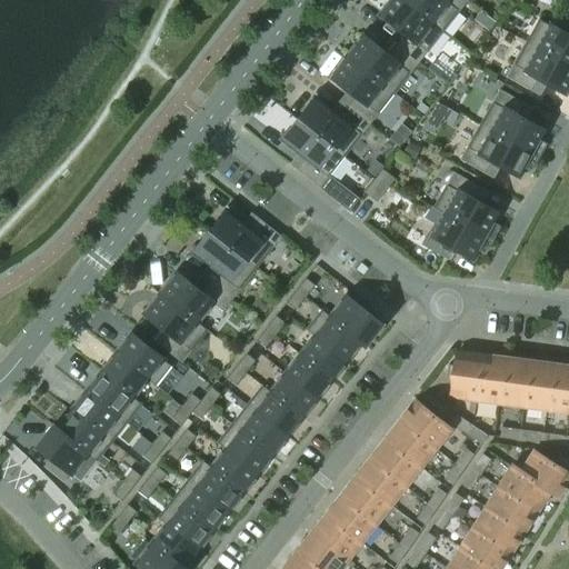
[(442,32),(401,0),(391,0),(379,16),(401,33),(393,43),(418,63),(442,32)]
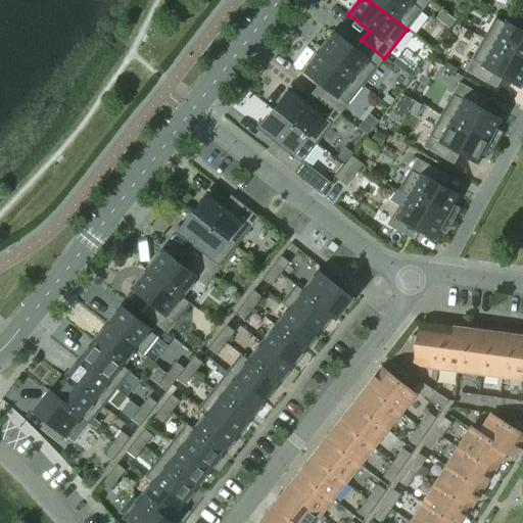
[(369,0),(407,30),(429,1),(427,0),(369,0)]
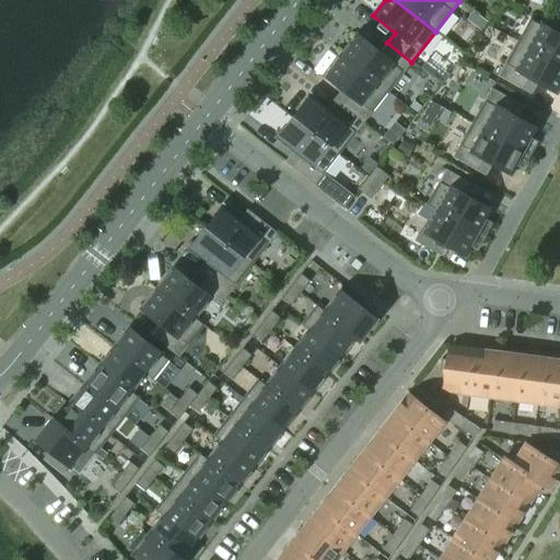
[(559,28),(555,26),(551,32),(529,19),(517,42),(559,66),(559,28)]
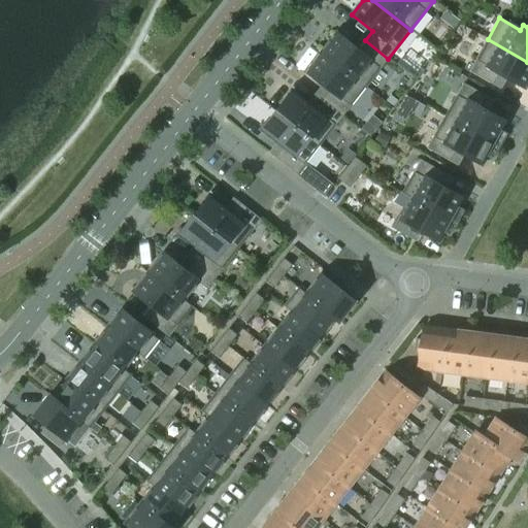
[(365,88),(388,59),(365,40),(358,51),(336,34),(322,53),(365,88)]
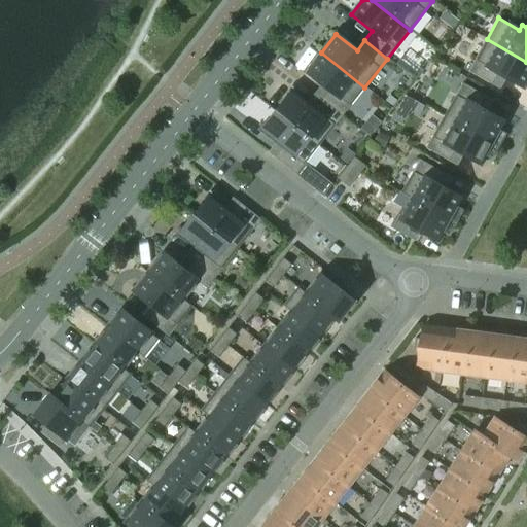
[(526,62),(487,39),(468,72),(493,85),(499,74),(523,88),(526,80),(526,62)]
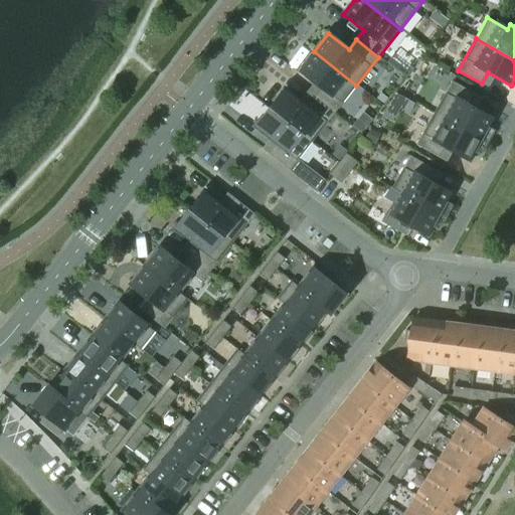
[(334,114),(356,86),(314,51),(299,70),(319,87),(312,96),(334,114)]
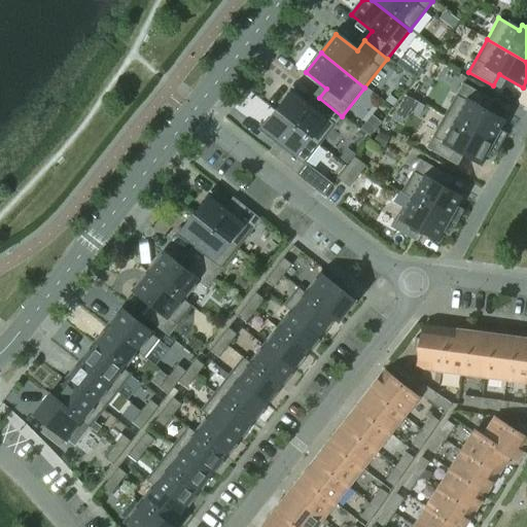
[(481,108),(487,98),(462,83),(444,115),(495,145),(502,133),(499,131),(503,121),(481,108)]
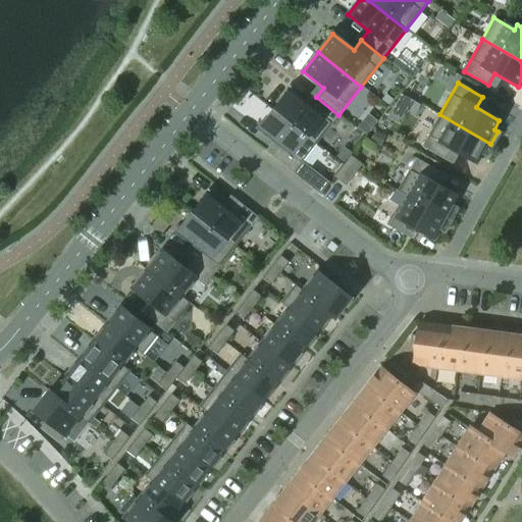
[(316,143),(338,115),(316,97),(308,107),(288,91),(272,109),(316,143)]
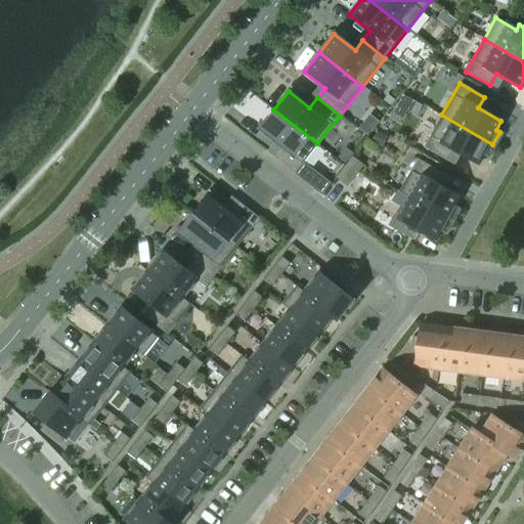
[(317,143),(273,110),(259,129),(279,145),(271,156),(294,173),(317,143)]
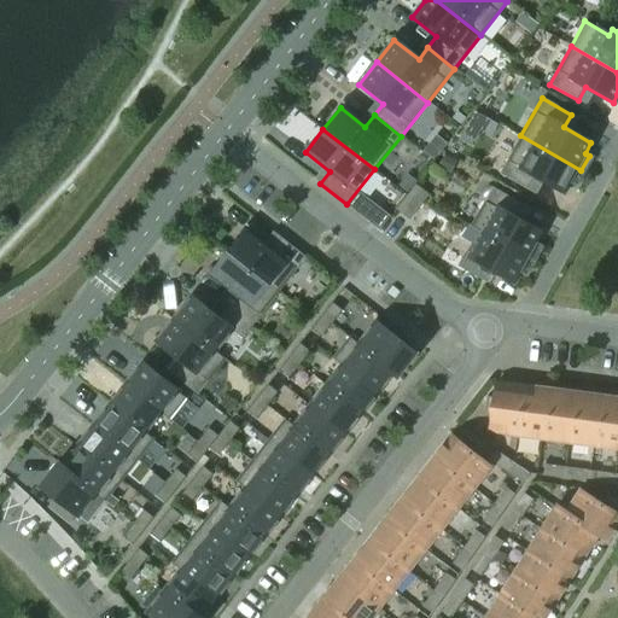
[(581,170),(520,135),(499,174),(529,191),(536,178),(563,192),(569,182),(573,185),(581,170)]
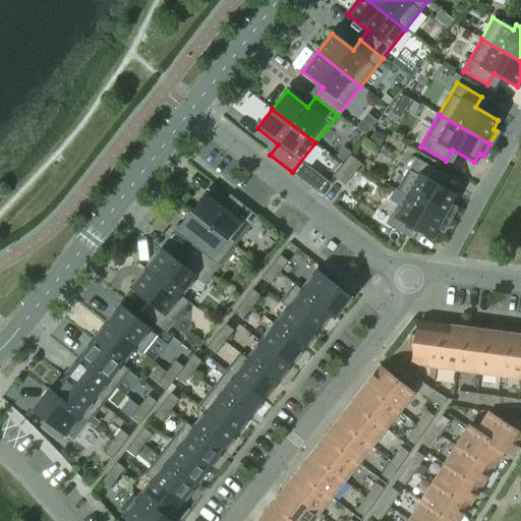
[(344,184),(360,165),(350,156),(334,176),(344,184)]
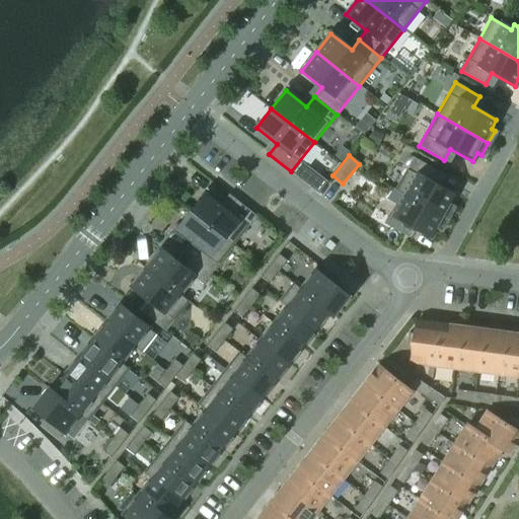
[(431,182),(437,171),(413,157),(394,190),(446,218),(452,206),(449,204),(454,195),(431,182)]
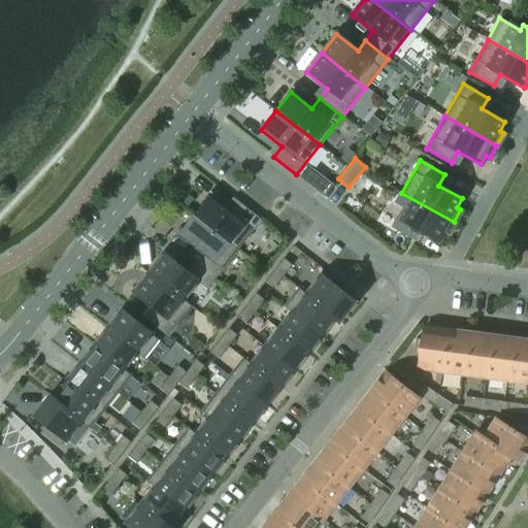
[(454,222),(401,193),(411,199),(401,218),(398,216),(392,227),(407,235),(409,231),(418,236),(421,231),(438,241),(443,232),(447,234),(454,222)]
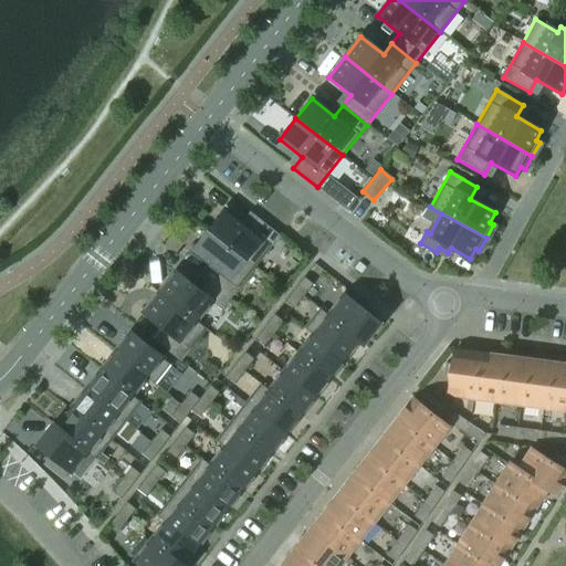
[(254,268),(280,236),(255,217),(245,228),(223,210),(208,231),(254,268)]
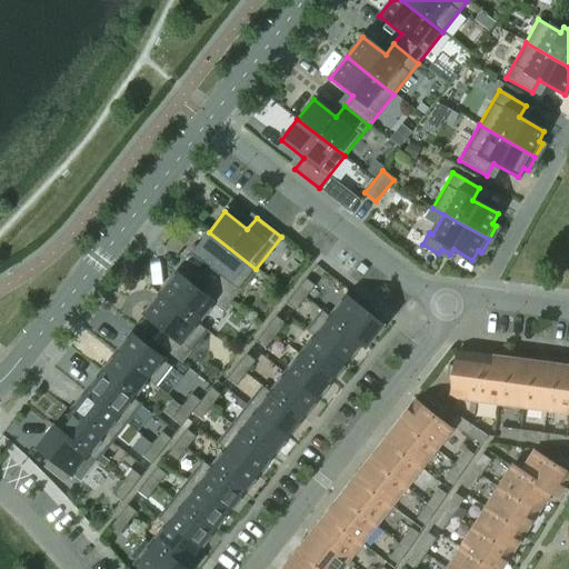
[(256,269),(209,232),(192,252),(215,270),(207,281),(231,300),(256,269)]
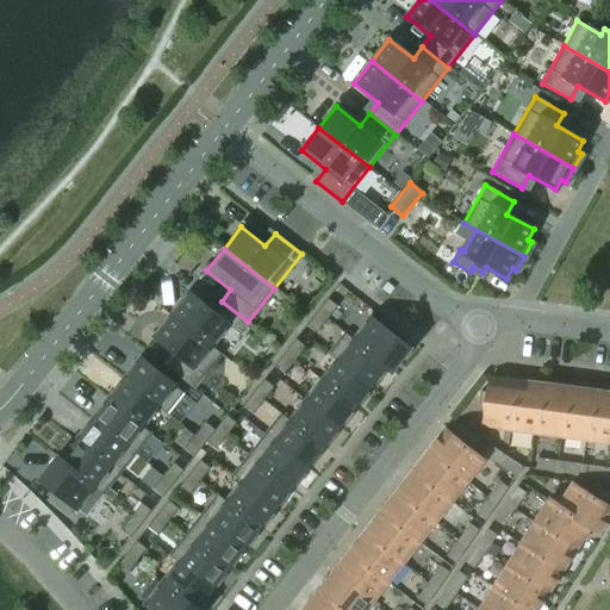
[(238,334),(248,322),(222,302),(212,312),(188,293),(170,316),(222,355),(222,354),(211,346),(228,325),(238,334)]
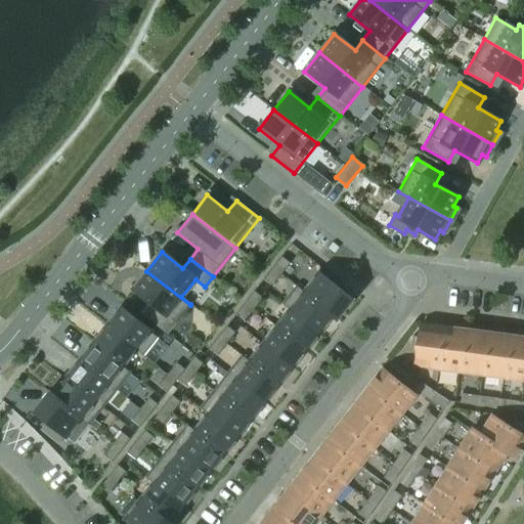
[(280,274),(290,263),(280,257),(272,268),(280,274)]
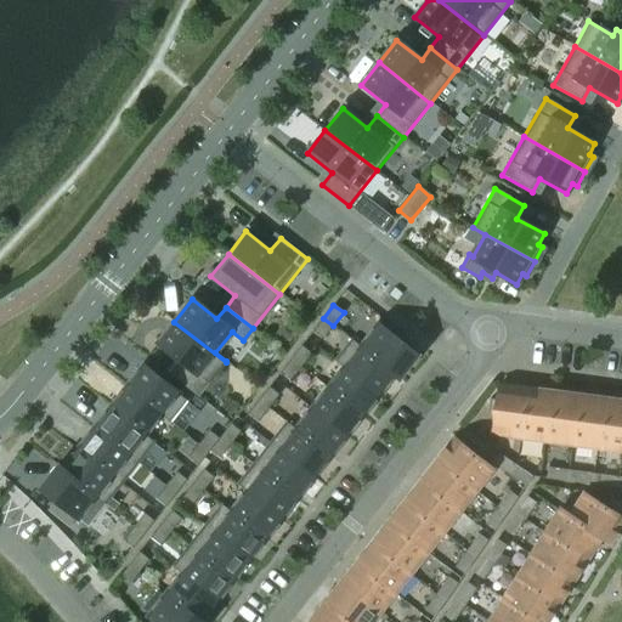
[(322,339),(333,326),(323,318),(312,332),(322,339)]
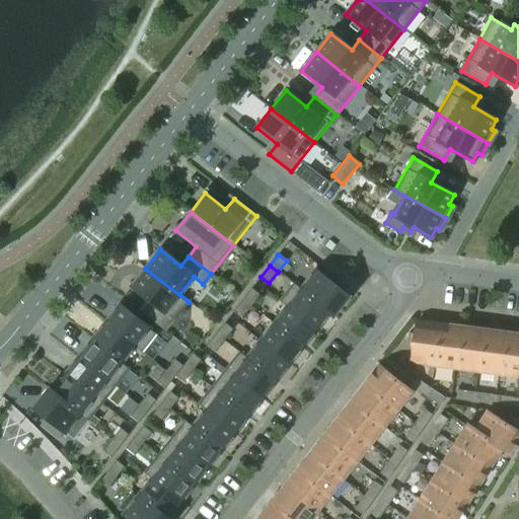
[(189,302),(145,269),(131,287),(151,303),(143,313),(165,331),(189,302)]
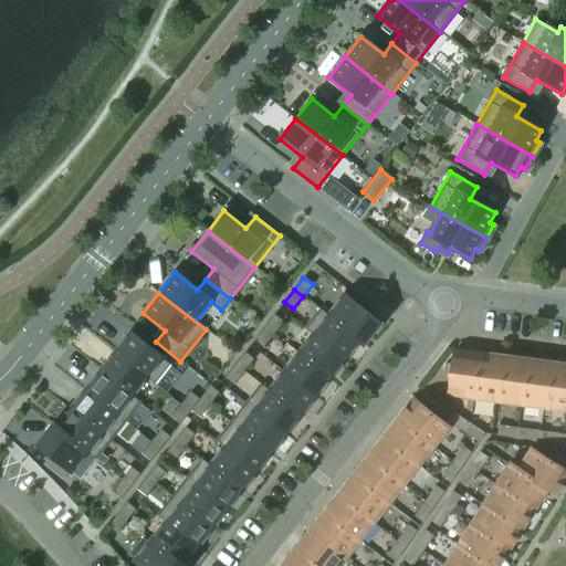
[(378,323),(344,295),(328,315),(320,308),(318,308),(363,343),(378,323)]
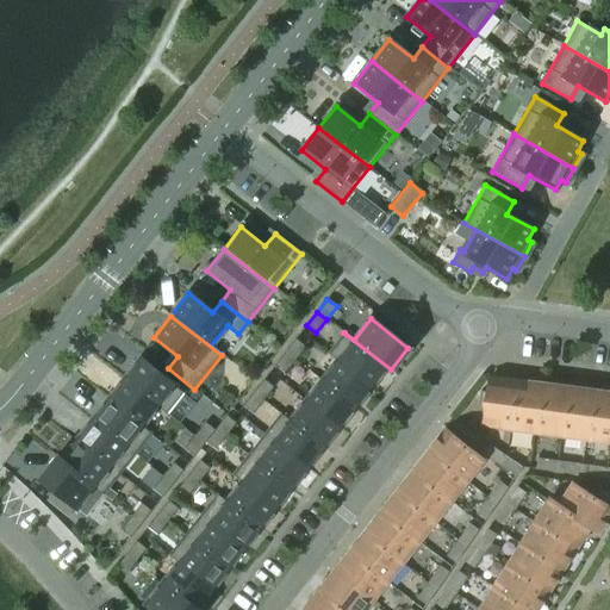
[(391,369),(343,332),(328,353),(371,387),(386,368),(390,371),(391,369)]
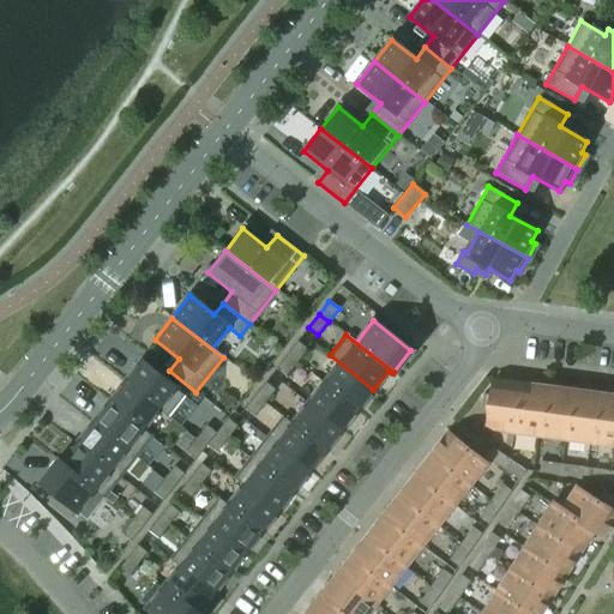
[(296,362),(307,349),(298,341),(287,354),(296,362)]
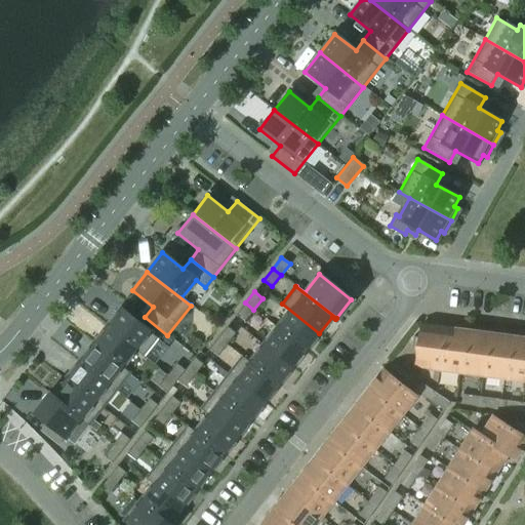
[(245,321),(253,310),(245,303),(236,315),(245,321)]
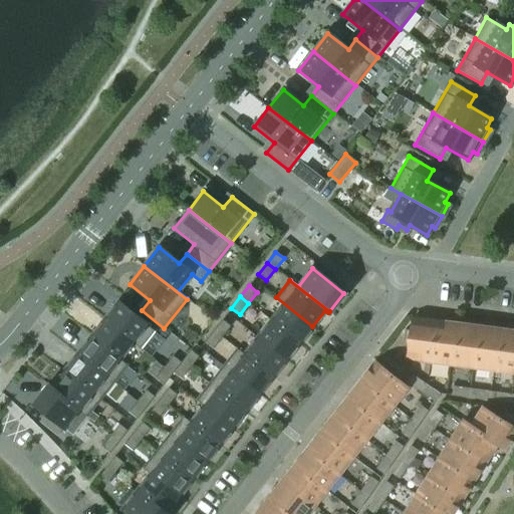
[(312,326),(276,297),(275,298),(284,304),(271,321),(299,343),(312,326)]
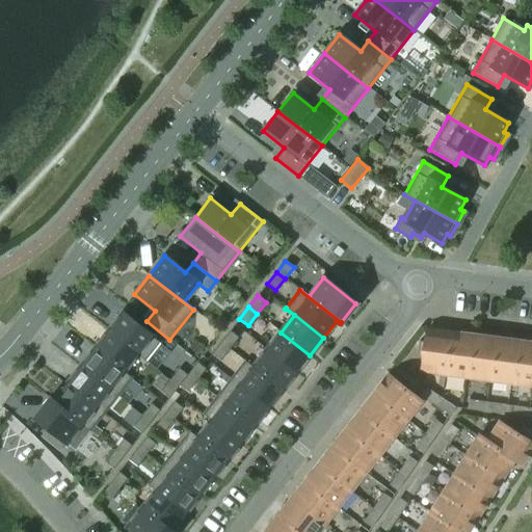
[(160,343),(123,313),(108,331),(145,362),(160,343)]
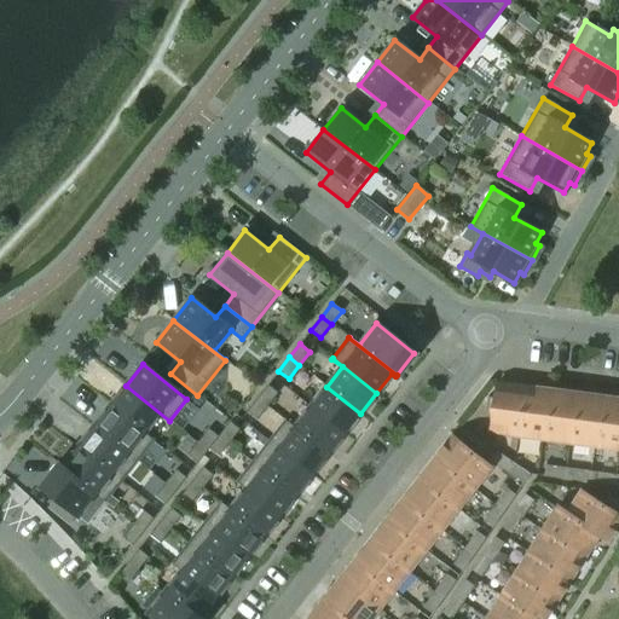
[(516,434),(522,387),(496,383),(493,398),(487,397),(485,416),(491,417),(490,431),(516,434)]
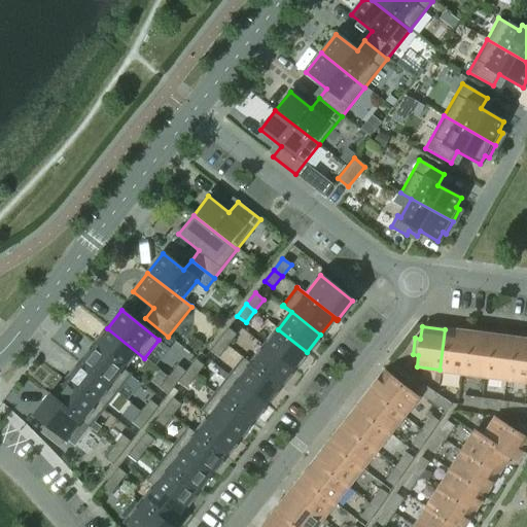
[(227,346),(236,335),(227,327),(218,339),(227,346)]
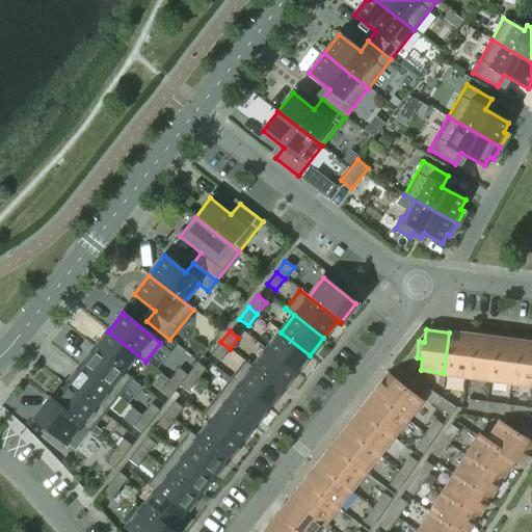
[(145,362),(108,331),(94,349),(116,367),(132,379),(132,378),(124,372),(137,355),(145,362)]
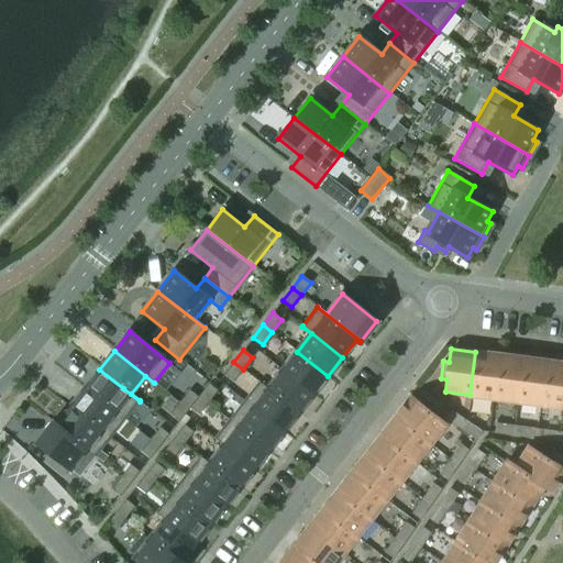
[(328,376),(297,352),(282,371),(312,395),(328,376)]
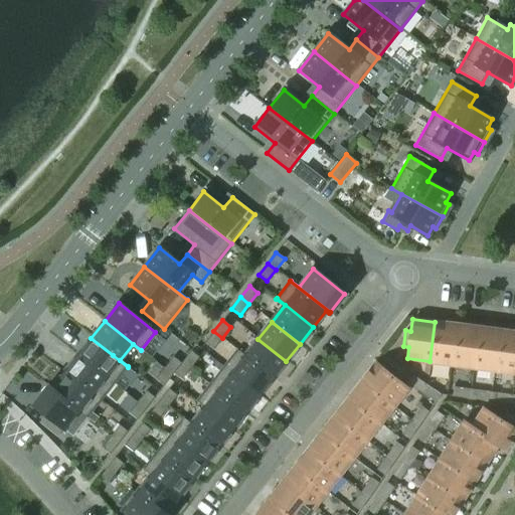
[(452,364),(457,325),(435,322),(430,361),(452,364)]
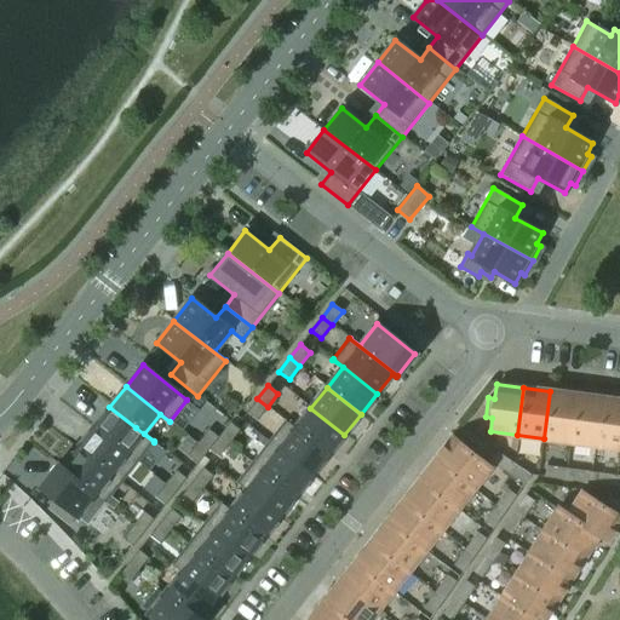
[(569,442),(575,395),(550,391),(544,438),(569,442)]
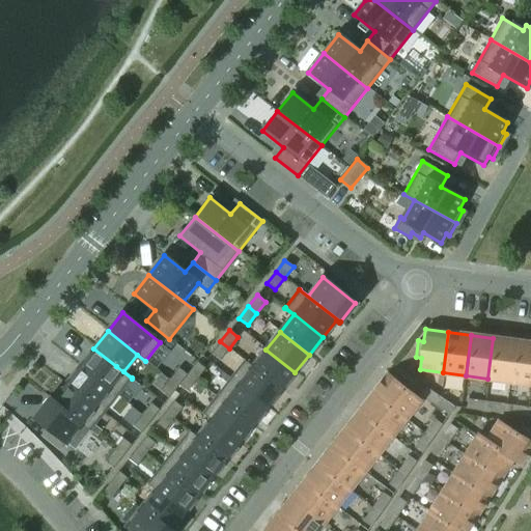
[(509,382),(515,341),(493,338),(487,379),(509,382)]
